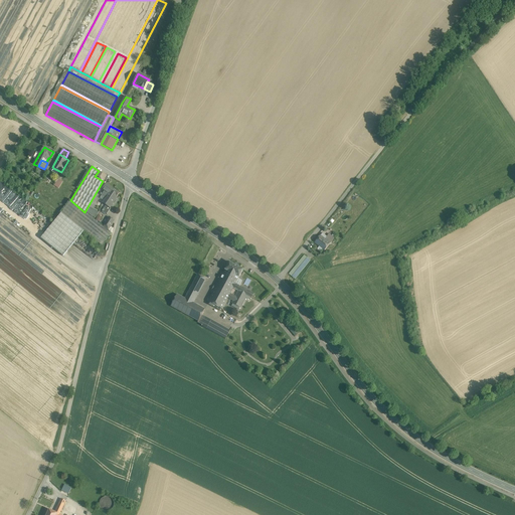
[(107,176),(99,171),(95,176),(103,181),(104,181),(107,176)]
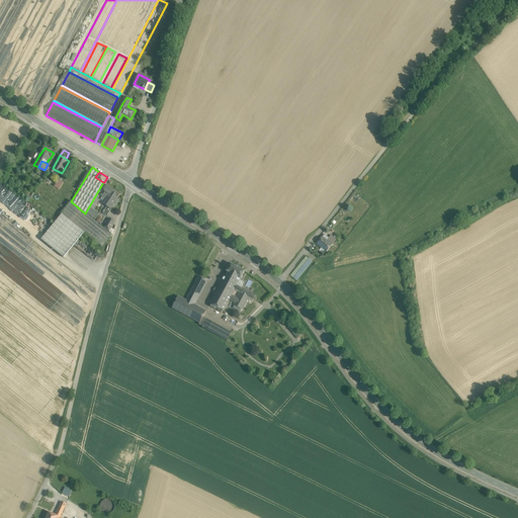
[(113,189),(106,185),(102,190),(105,192),(102,196),(106,199),(113,189)]
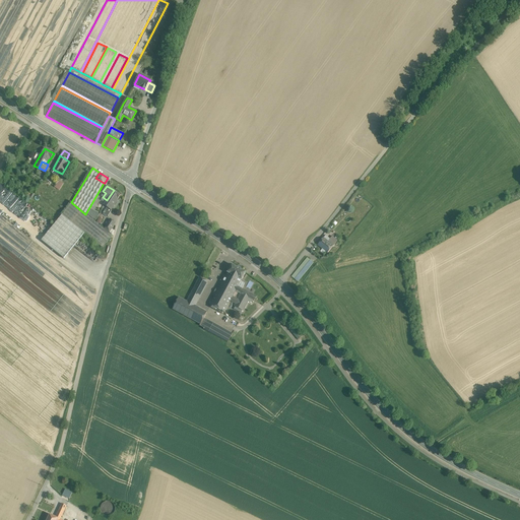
[(114,190),(107,200),(104,205),(107,207),(111,210),(117,201),(117,200),(121,195),(114,190)]
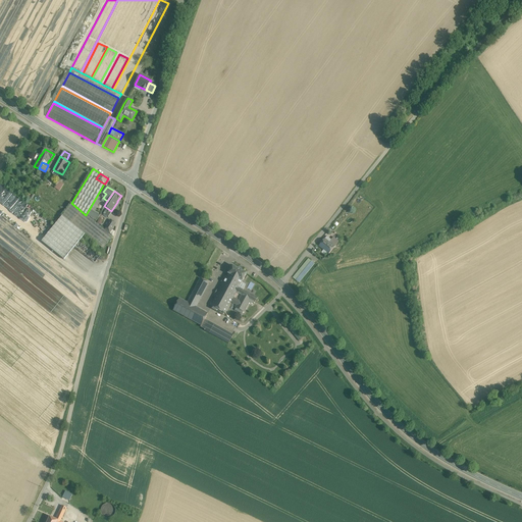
[(71,203),(62,216),(85,235),(103,249),(112,237),(86,215),(71,203)]
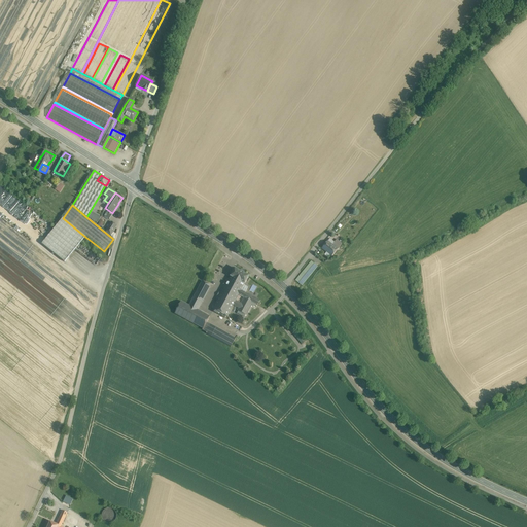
[(101,217),(92,212),(89,217),(97,223),(101,217)]
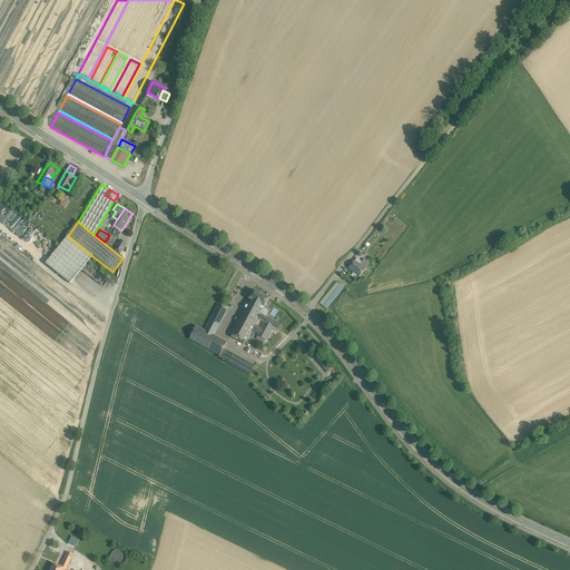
[(92,256),(68,236),(46,264),(70,284),(92,256)]
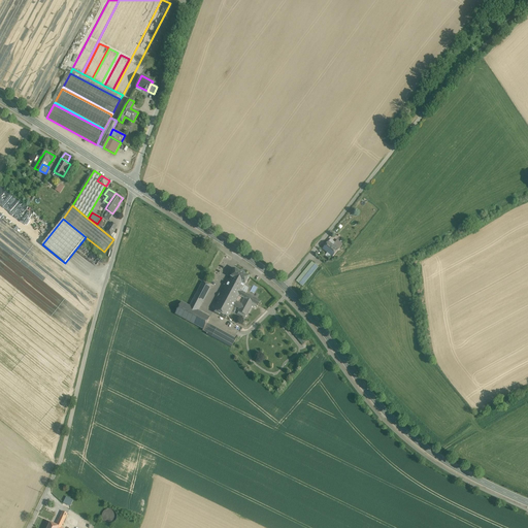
[(111,223),(106,232),(110,236),(117,226),(111,223)]
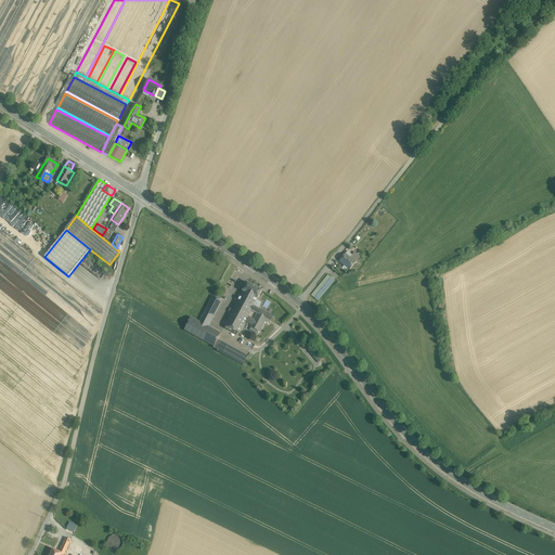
[(355,252),(350,258),(356,262),(360,256),(355,252)]
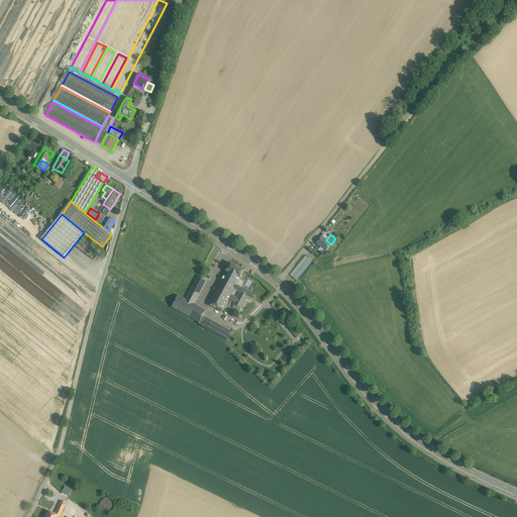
[(326,240),(321,236),(315,243),(326,251),(331,244),(326,240)]
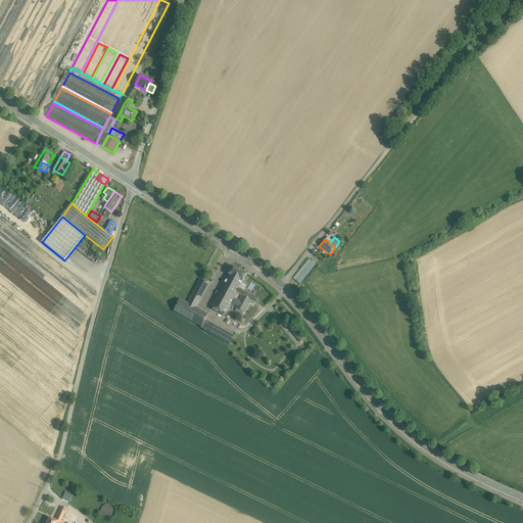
[(308,258),(293,278),(299,283),(315,264),(308,258)]
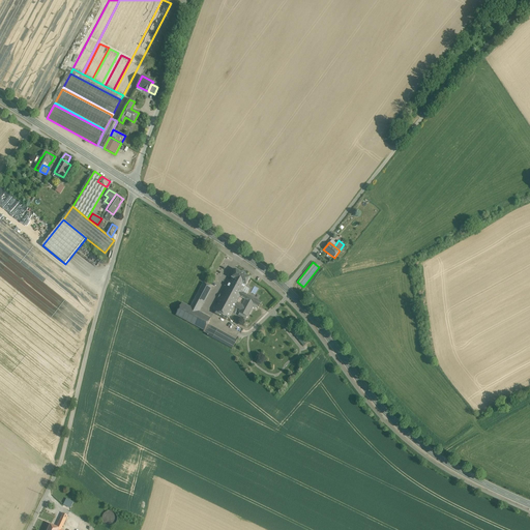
[(245,275),(241,272),(241,271),(238,270),(237,270),(236,270),(232,277),(228,285),(242,292),(245,287),(246,286),(251,277),(248,276),(249,276),(245,274),(245,275)]
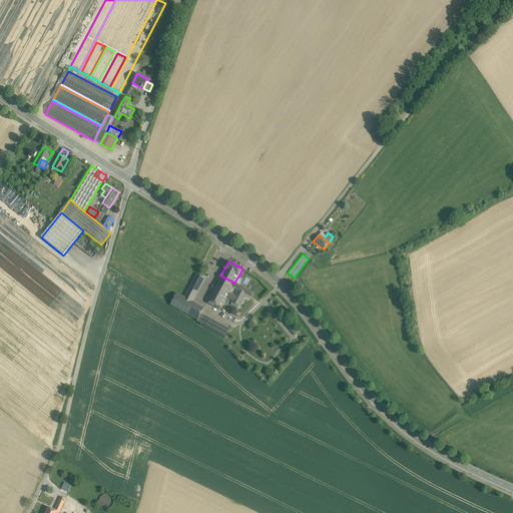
[(196,274),(184,298),(192,303),(205,279),(196,274)]
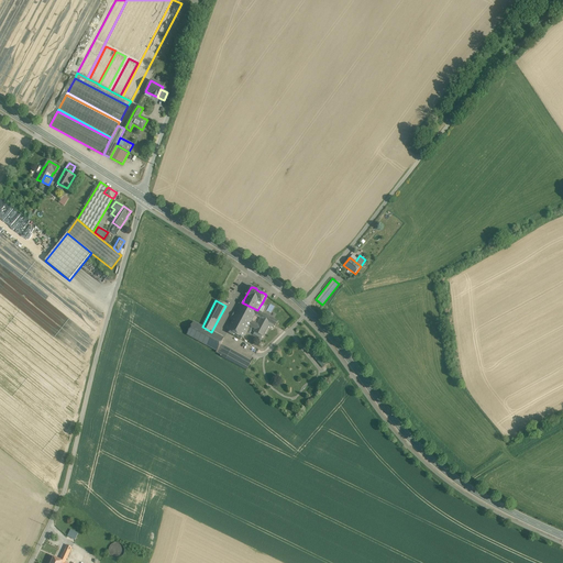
[(257,310),(242,302),(228,330),(229,330),(233,333),(238,335),(242,338),(243,338),(250,326),(252,321),(255,315),(257,310)]
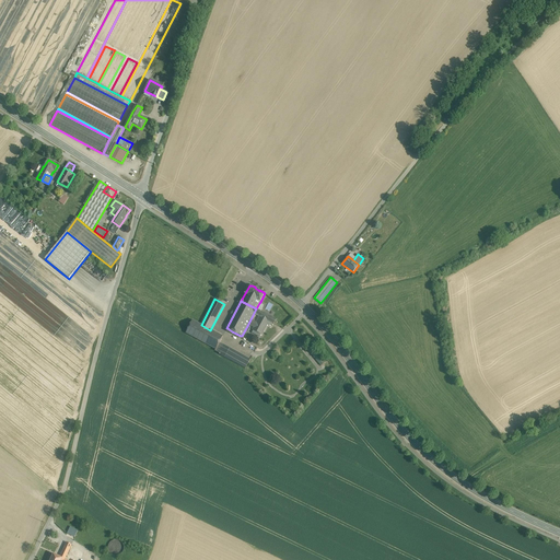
[(260,312),(256,308),(254,313),(259,316),(269,322),(273,324),(276,319),(260,312)]
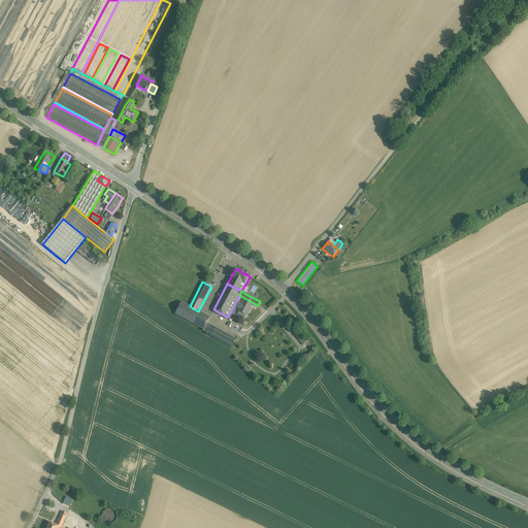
[(239,295),(236,301),(241,304),(244,298),(239,295)]
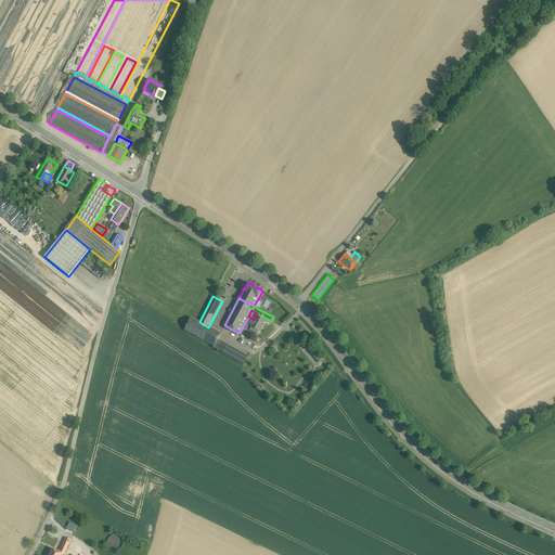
[(267,319),(257,313),(254,320),(248,317),(246,321),(252,324),(249,327),(252,327),(249,330),(257,334),(258,332),(259,332),(267,319)]
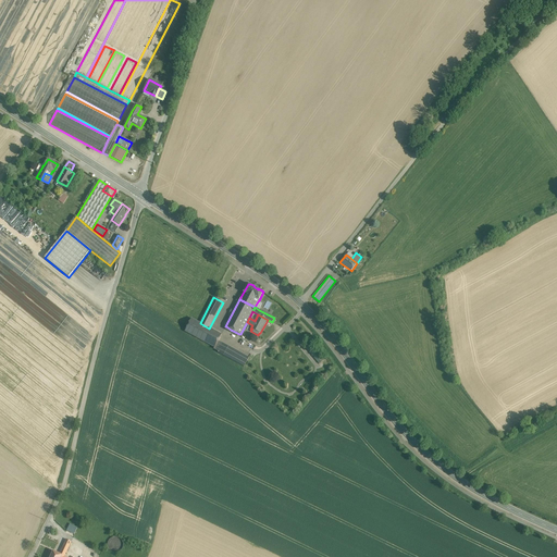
[(200,323),(192,319),(185,331),(214,347),(218,342),(222,335),(209,329),(200,323)]
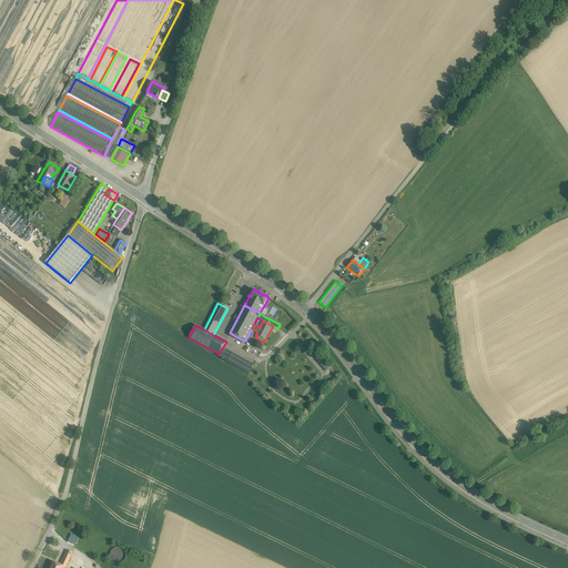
[(233,354),(222,348),(219,354),(217,356),(223,358),(222,359),(229,363),(233,354)]
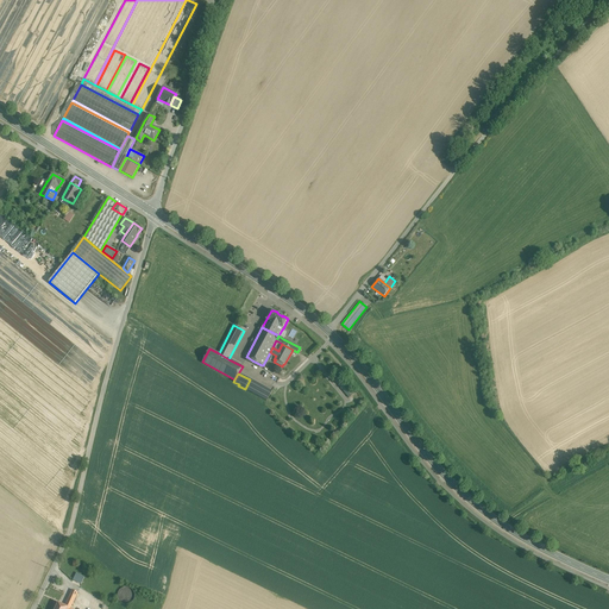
[(355,394),(339,375),(333,380),(349,397),(355,394)]
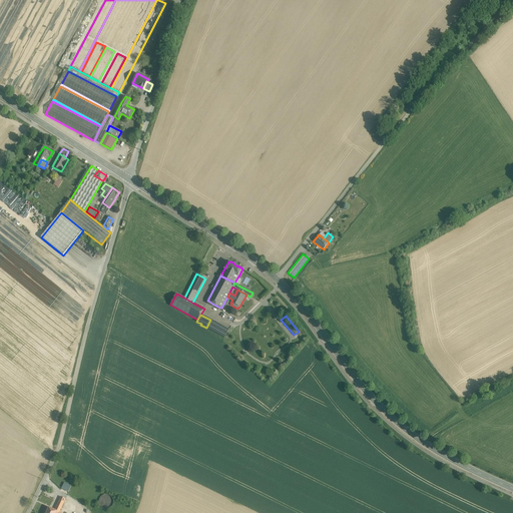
[(222,326),(210,320),(206,328),(218,334),(222,326)]
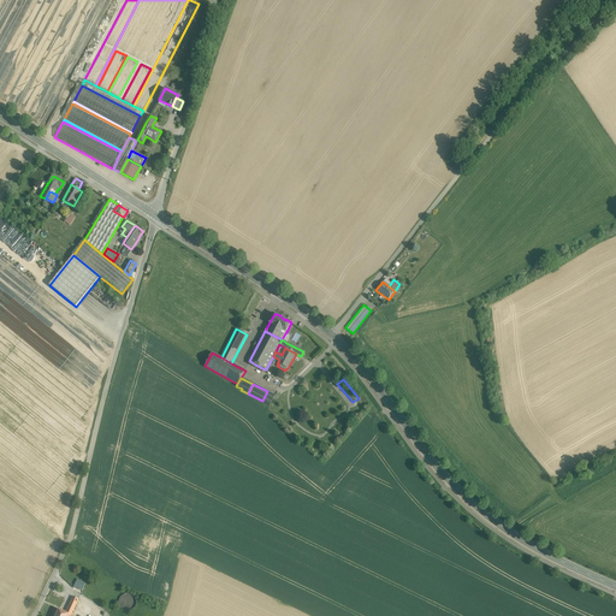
[(274,396),(267,391),(262,401),(270,406),(274,396)]
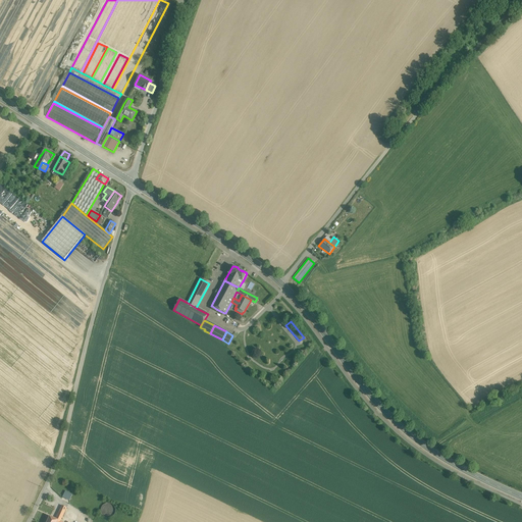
[(72,496),(65,491),(62,498),(69,501),(72,496)]
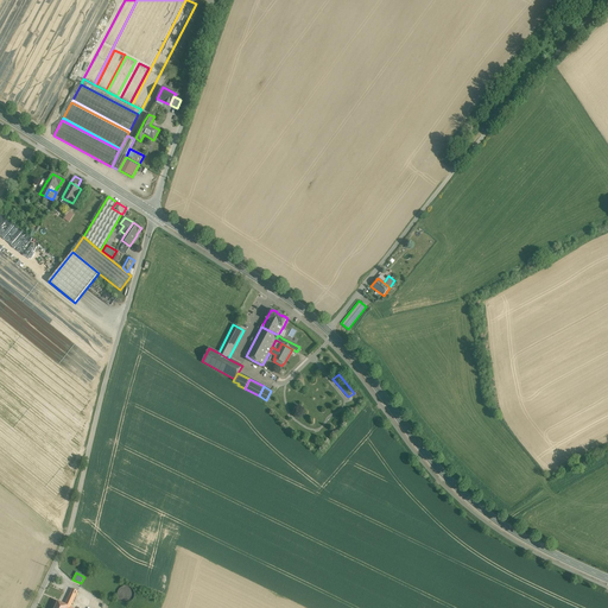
[(71,589),(64,605),(70,607),(77,591),(71,589)]
